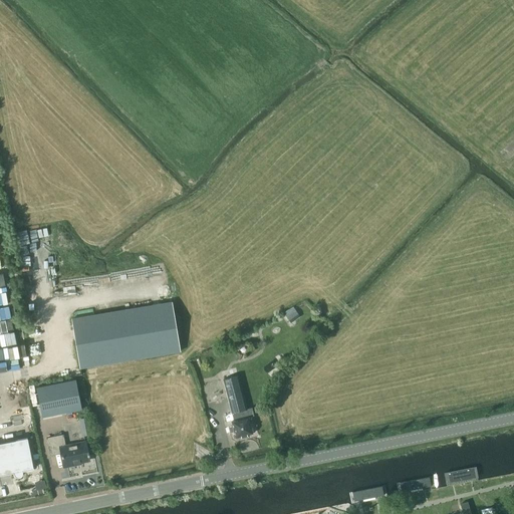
[(0,296),(9,295),(4,271),(0,271),(0,296)]
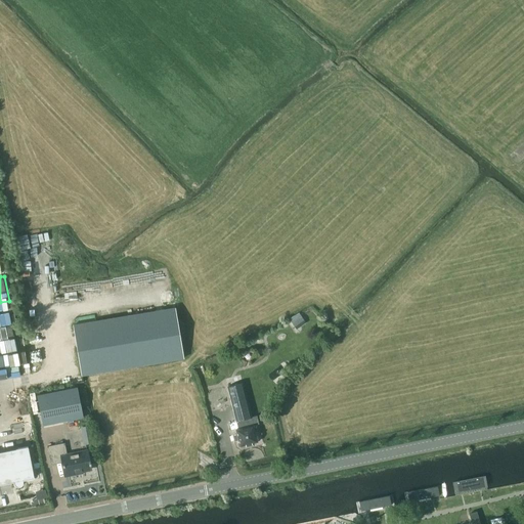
[(0,307),(0,336),(15,334),(10,306),(0,307)]
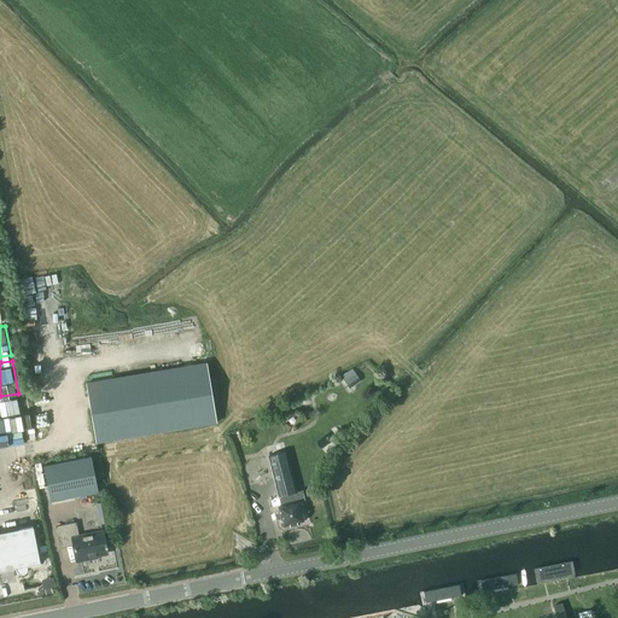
[(207,362),(87,383),(97,443),(216,423),(207,362)]
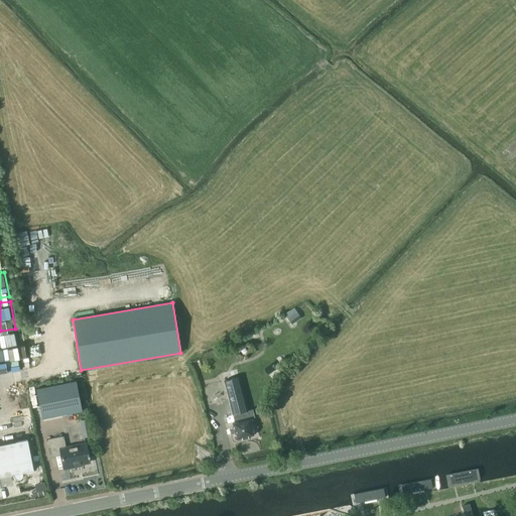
[(285,313),(292,325),(301,317),(294,307),(285,313)]
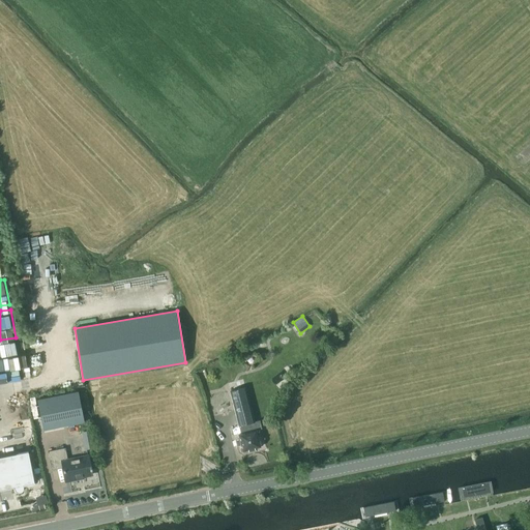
[(20,356),(8,357),(9,380),(21,380),(20,356)]
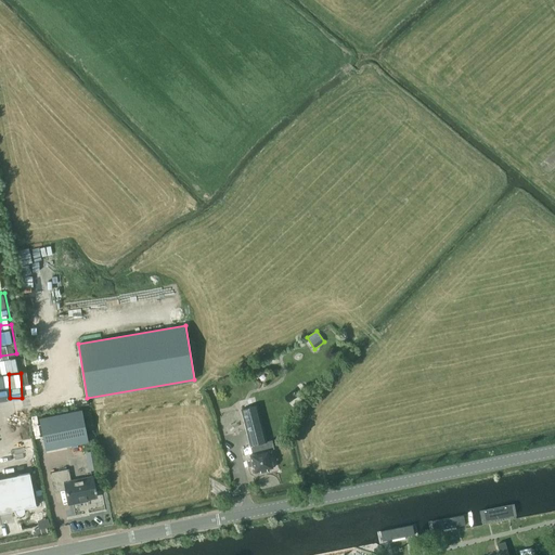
[(252,469),(253,473),(254,473),(255,474),(256,474),(259,474),(259,473),(265,470),(266,472),(270,470),(271,469),(273,468),(271,457),(271,456),(270,452),(269,452),(268,449),(267,450),(265,441),(266,441),(256,402),(240,407),(249,446),(252,446),(253,453),(249,454),(250,460),(249,461),(252,466),(253,466),(253,468),(252,469)]
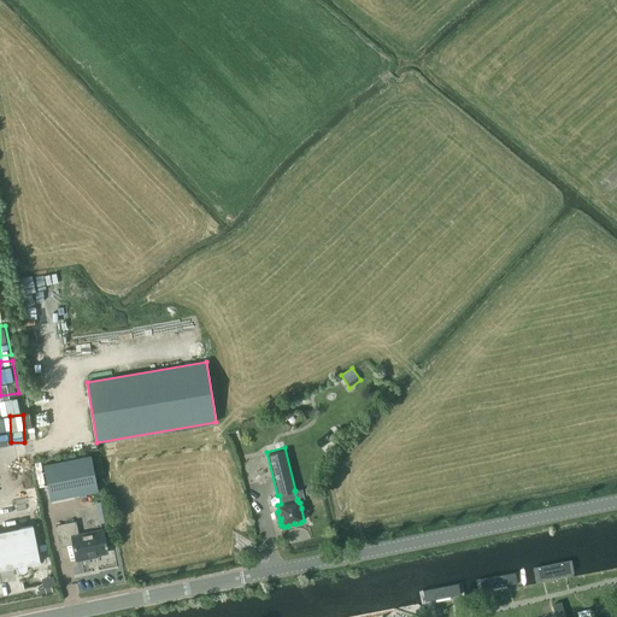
[(90,456),(43,465),(51,500),(98,491),(90,456)]
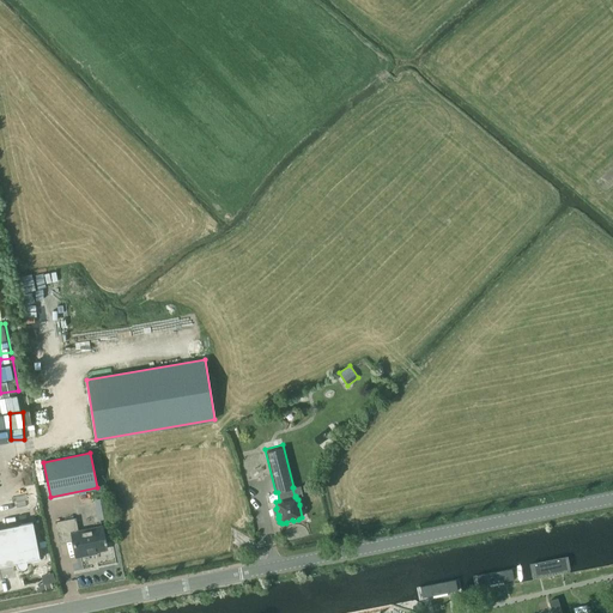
[(96,498),(101,519),(111,517),(108,496),(96,498)]
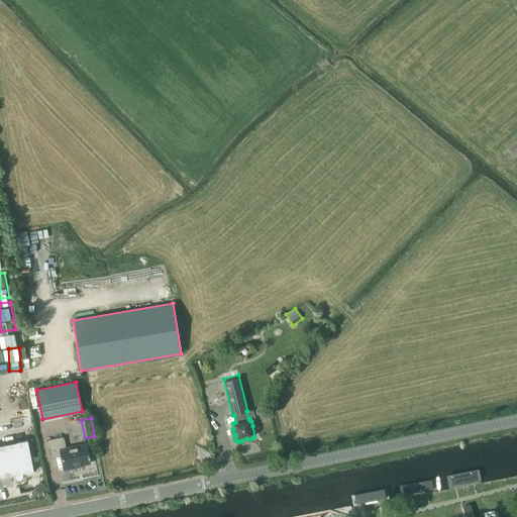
[(76,468),(76,467),(90,463),(90,458),(91,458),(90,455),(89,455),(86,444),(66,449),(64,437),(47,441),(50,458),(62,456),(65,471),(76,468)]
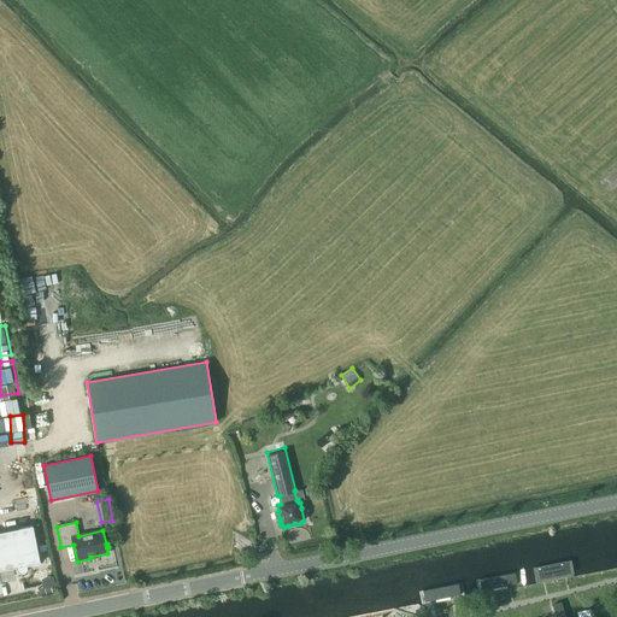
[(33,527),(0,533),(0,570),(16,568),(16,569),(17,570),(18,571),(19,573),(21,573),(22,573),(23,573),(24,571),(25,570),(27,570),(27,569),(27,568),(27,566),(27,565),(40,563),(33,527)]
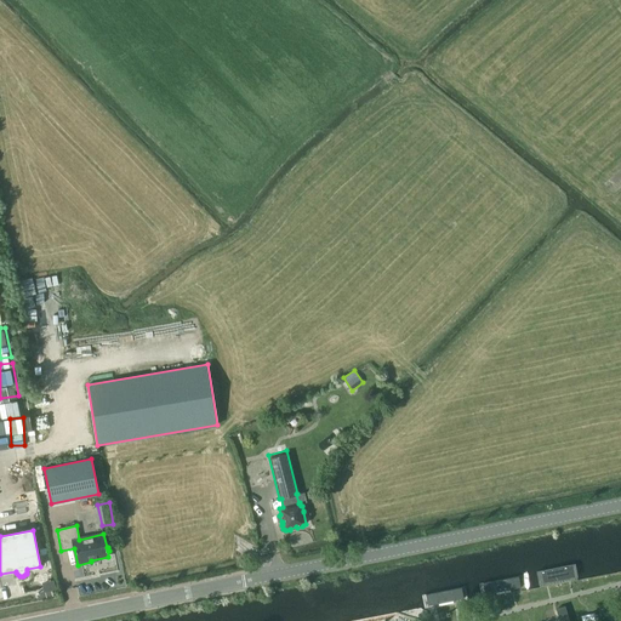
[(462,586),(465,599),(522,590),(519,576),(462,586)]
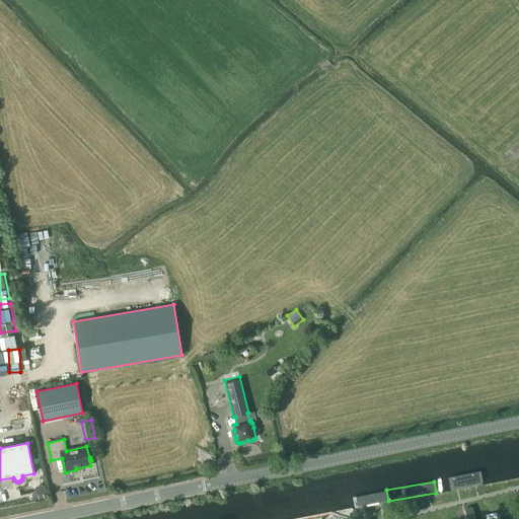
[(386,490),(339,499),(340,509),(354,507),(355,508),(388,501),(386,490)]
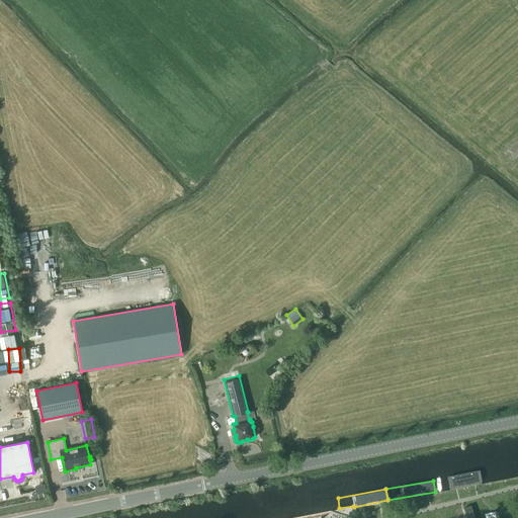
[(475,517),(471,506),(464,508),(466,517),(475,517)]
